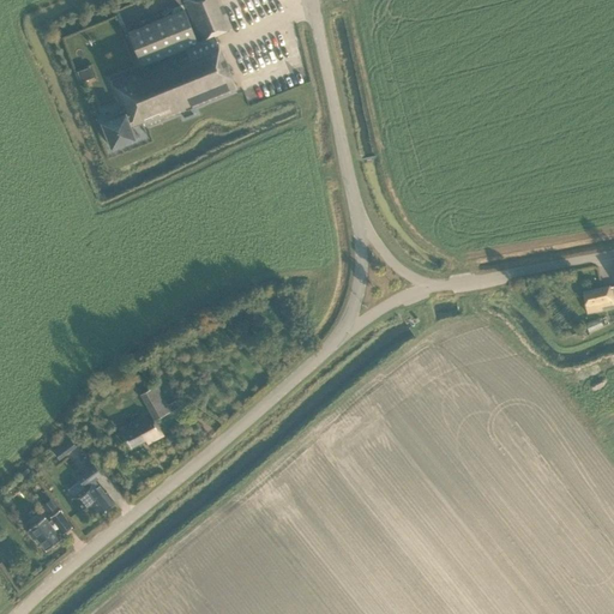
[(236,89),(215,36),(232,29),(220,0),(182,0),(184,0),(199,38),(197,40),(184,7),(127,30),(142,65),(186,47),(187,50),(110,82),(122,112),(114,114),(116,119),(103,125),(113,150),(126,145),(125,143),(137,138),(131,124),(142,120),(144,127),(236,89)]
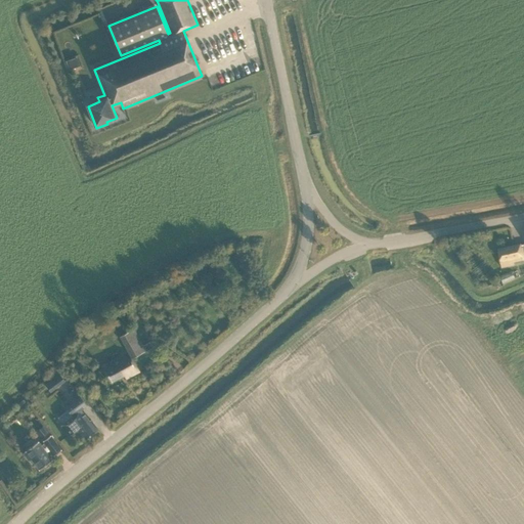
[(77,57),(66,61),(69,71),(80,67),(77,57)]
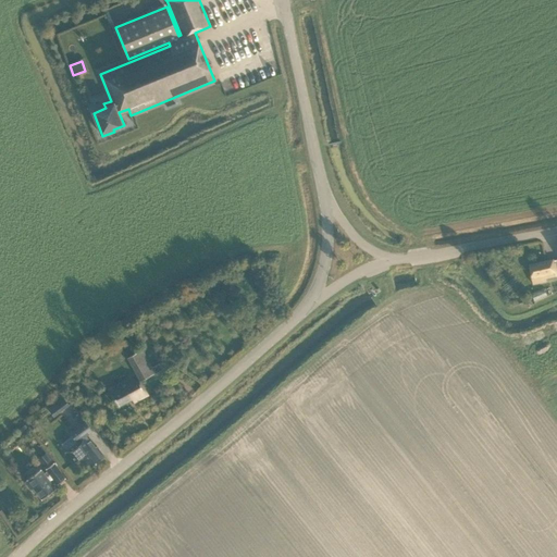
[(225,79),(215,84),(221,97),(231,93),(225,79)]
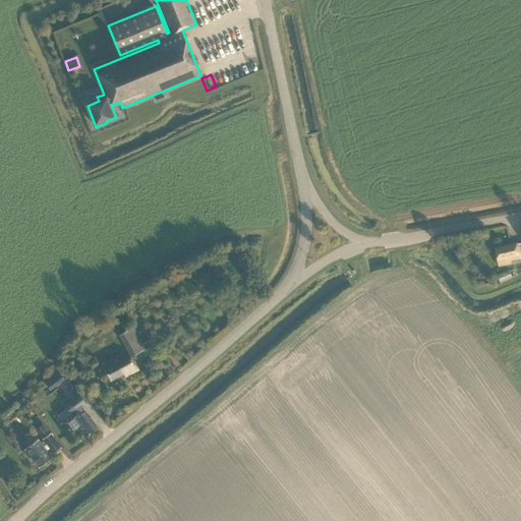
[(518,246),(517,242),(495,247),(498,266),(510,263),(510,261),(520,257),(520,255),(519,245),(518,246)]
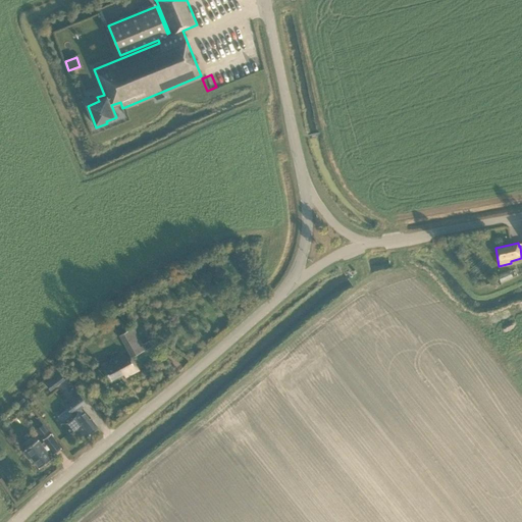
[(500,274),(503,281),(514,276),(511,270),(500,274)]
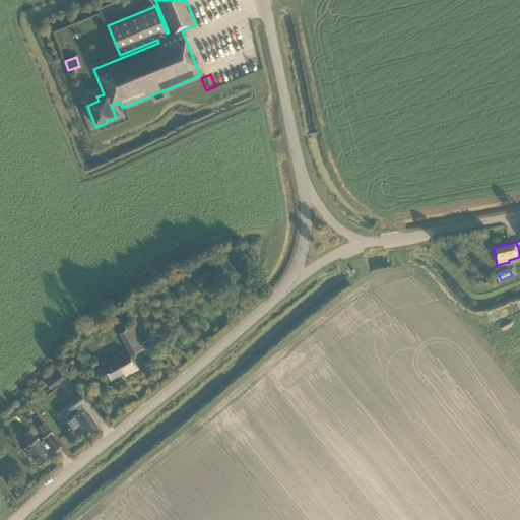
[(142,343),(133,326),(119,334),(129,351),(103,365),(111,380),(123,373),(125,376),(138,369),(131,355),(150,344),(148,339),(142,343)]
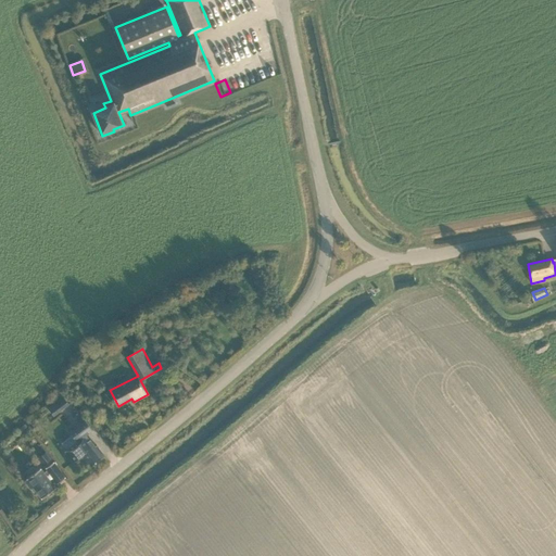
[(53,416),(70,404),(63,396),(48,408),(53,416)]
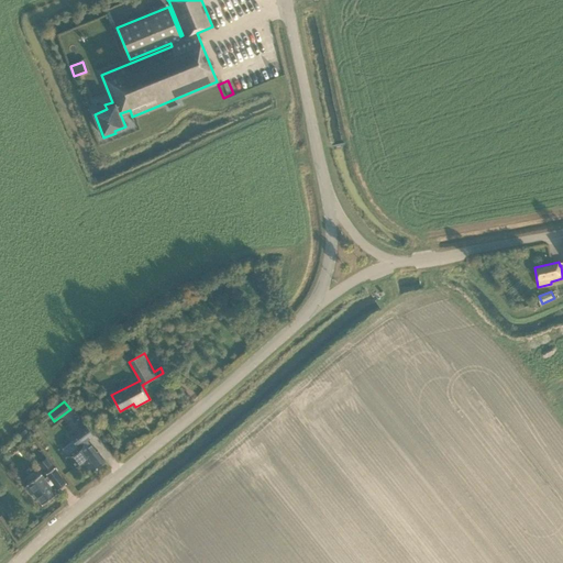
[(81,463),(83,465),(87,471),(90,468),(92,472),(106,461),(98,451),(97,452),(88,441),(94,437),(86,426),(70,438),(78,449),(66,457),(74,468),(81,463)]
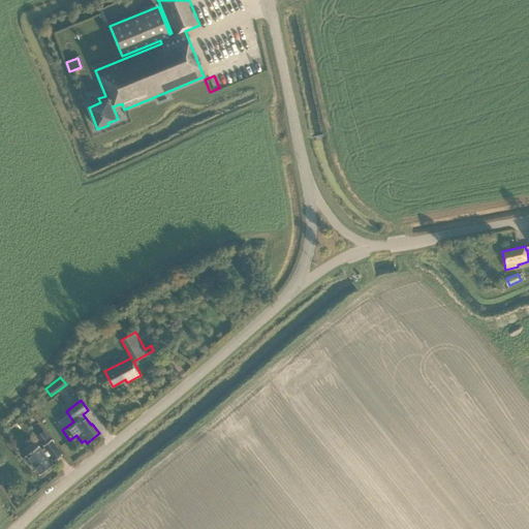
[(38,445),(24,457),(24,458),(22,459),(27,465),(29,464),(37,475),(51,465),(48,461),(53,457),(55,459),(62,453),(52,439),(51,440),(43,431),(37,435),(44,444),(42,446),(44,448),(41,450),(38,445)]
